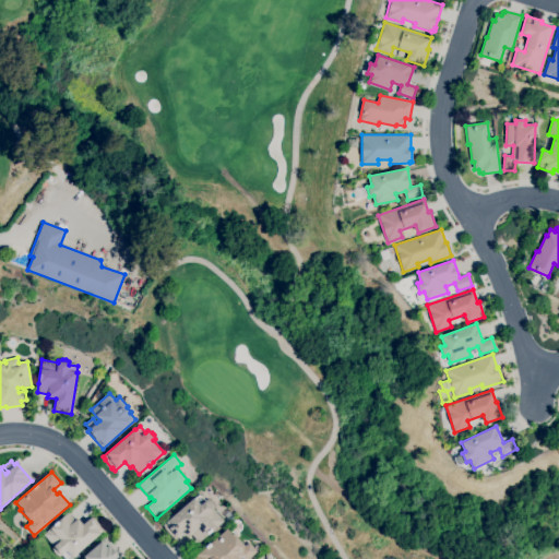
[(199,543),(192,535),(189,537),(183,531),(174,539),(171,537),(165,528),(163,525),(194,498),(200,495),(205,501),(207,499),(211,501),(213,503),(215,508),(213,509),(224,521),(215,528),(213,531),(209,535),(209,534),(199,543)]
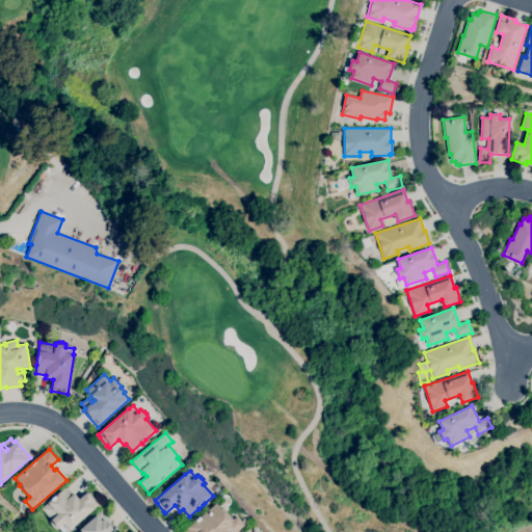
[(67,531),(62,531),(59,528),(57,529),(53,528),(51,526),(50,522),(51,521),(41,509),(64,488),(72,496),(74,494),(79,499),(88,491),(94,498),(92,499),(99,505),(70,531),(69,530),(67,531)]
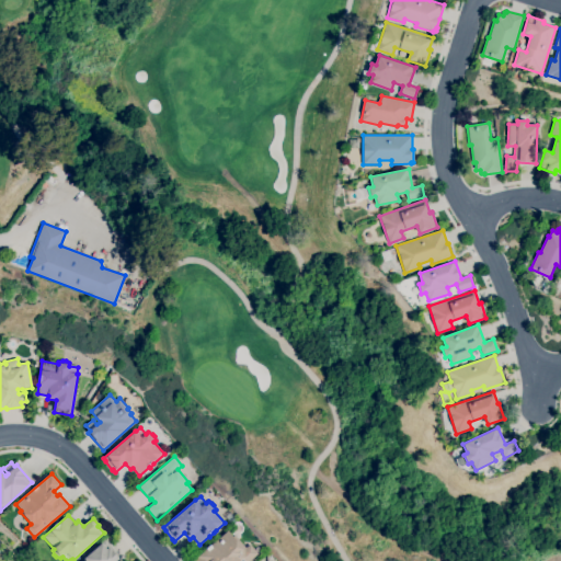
[(249,560),(193,560),(228,530),(233,537),(235,535),(245,548),(250,545),(258,553),(249,560)]
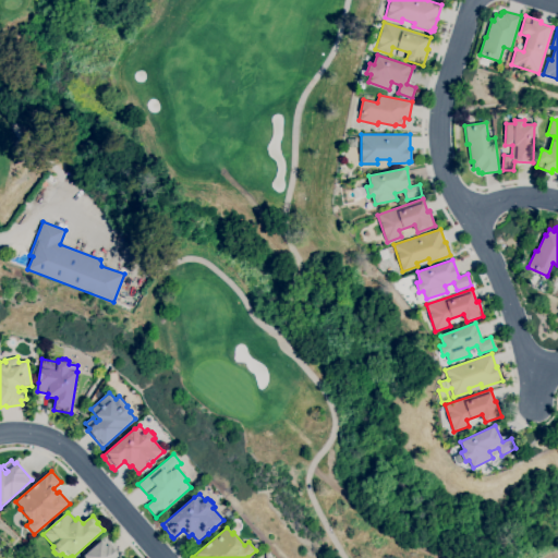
[(81,557),(105,537),(120,555),(116,557),(81,557)]
